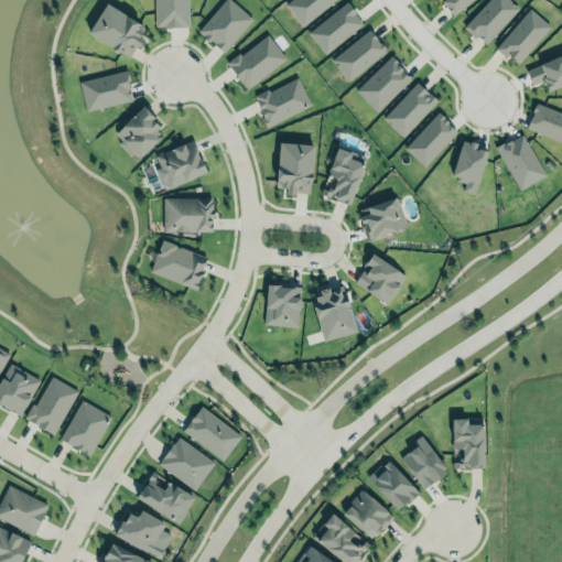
[(191,29),(190,0),(155,0),(157,30),(191,29)]
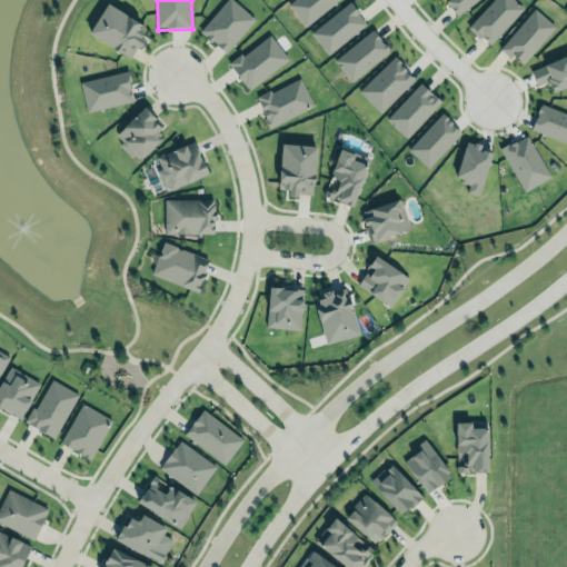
[(200,33),(228,0),(230,0),(254,20),(225,55),(200,33)]
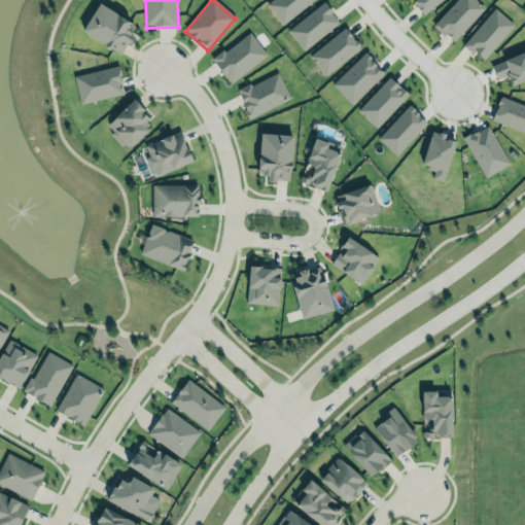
[(273,0),(267,5),(283,26),(315,0),(273,0)]
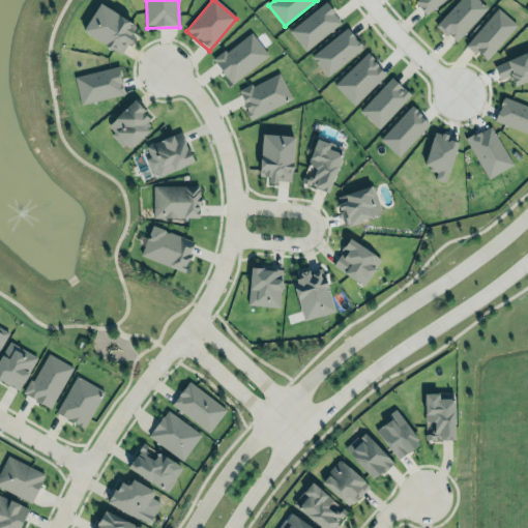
[(447,0),(414,0),(427,16),(447,0)]
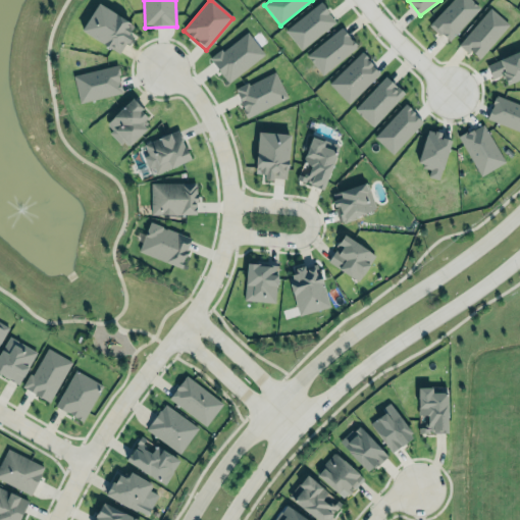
[(451,0),(474,0),(483,8),(457,37),(455,34),(449,40),(437,31),(433,35),(425,28),(451,0)]
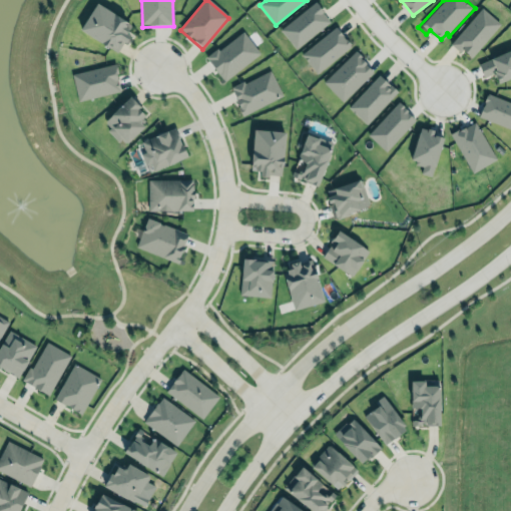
[(81,31),(118,55),(131,36),(127,33),(131,26),(98,4),(81,31)]
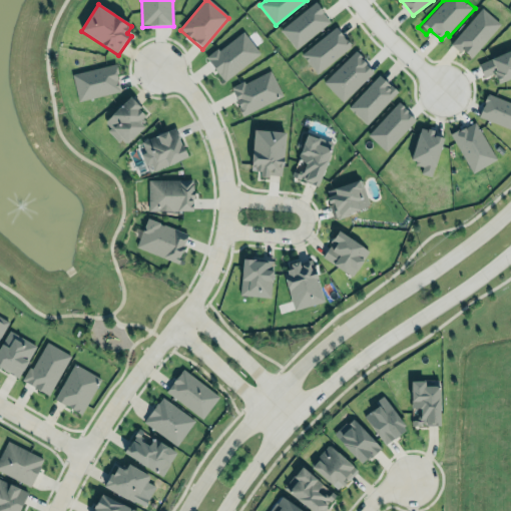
[(281,29),(295,50),(332,25),(318,4),(281,29)]
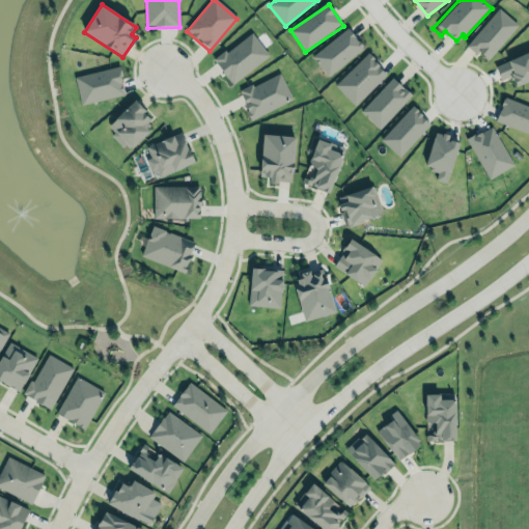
[(488,62),(520,27),(501,9),(468,45),(488,62)]
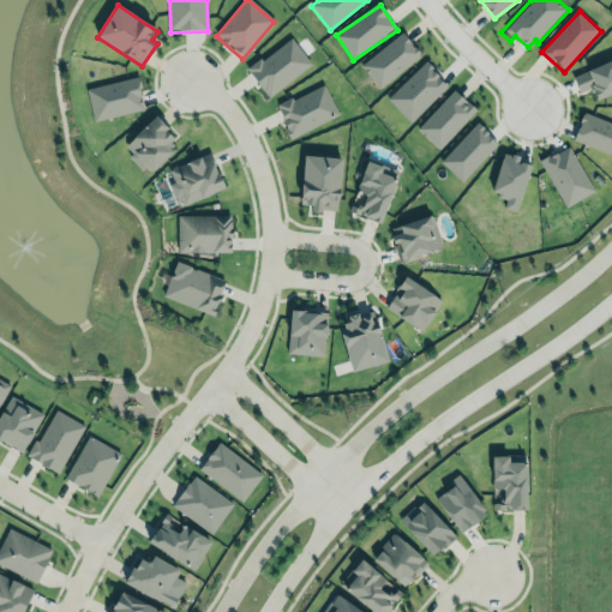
[(360,66),(381,90),(421,57),(402,33),(360,66)]
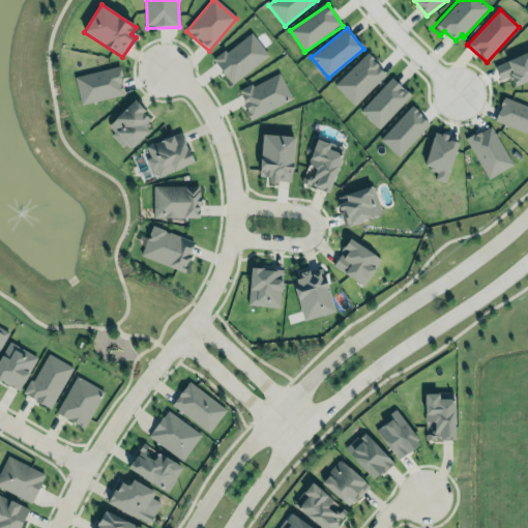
[(251,33),(267,55),(231,83),(213,60),(223,52),(226,53),(251,33)]
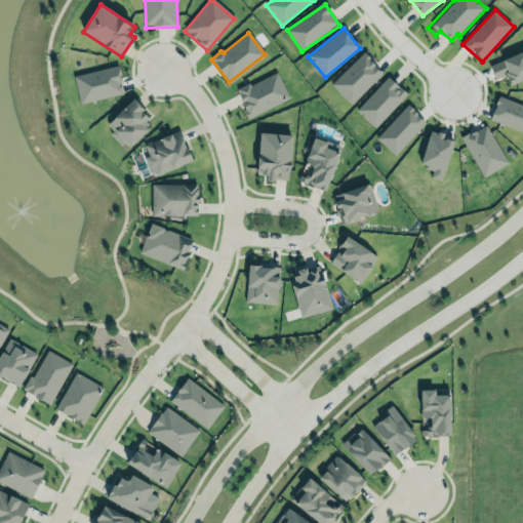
[(496,81),(507,77),(511,87),(522,82),(522,52),(490,67),(496,81)]
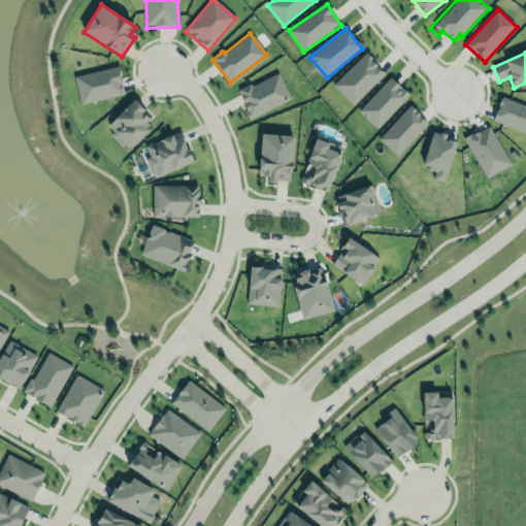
[(354,106),(386,75),(366,55),(334,86),(354,106)]
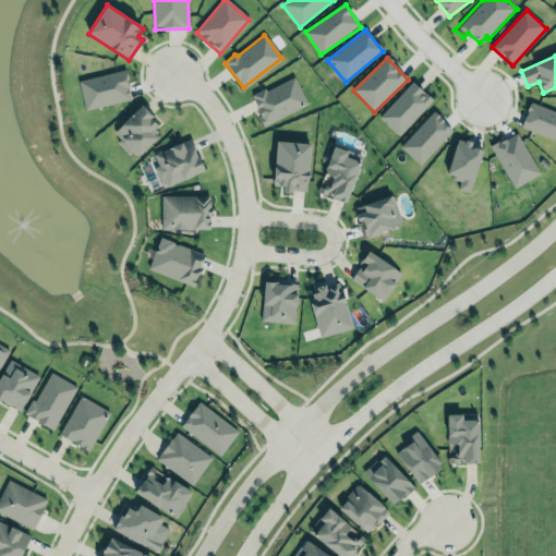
[(127,71),(130,84),(127,84),(131,100),(85,111),(79,83),(127,71)]
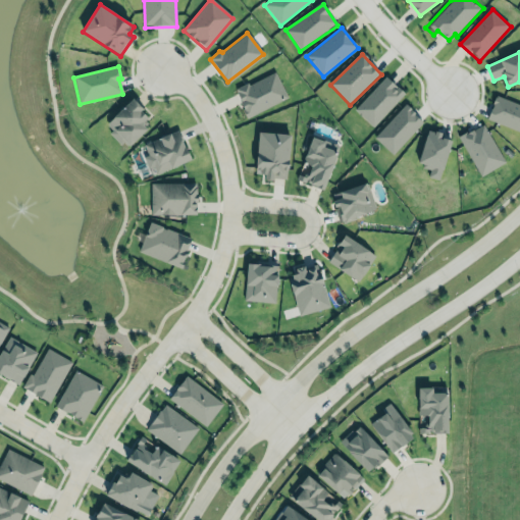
[(248,118),(289,100),(276,73),(236,92),(248,118)]
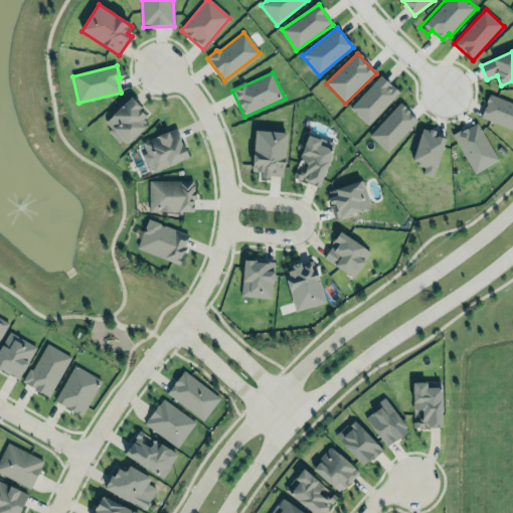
[(379,75),(349,108),(369,126),(398,94),(379,75)]
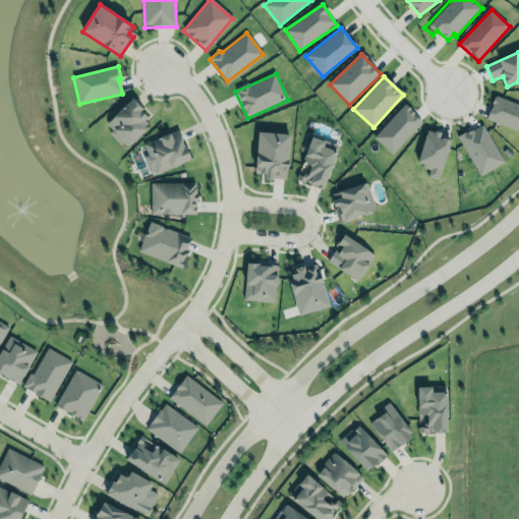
[(518,105),(496,97),(486,121),(518,132),(518,105)]
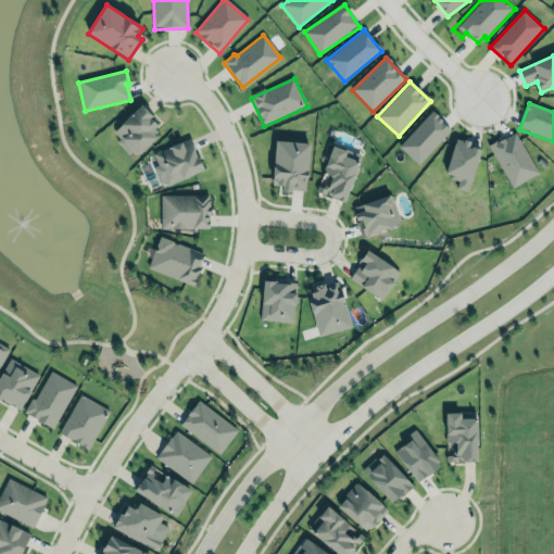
[(140,109),(113,134),(136,160),(163,134),(140,109)]
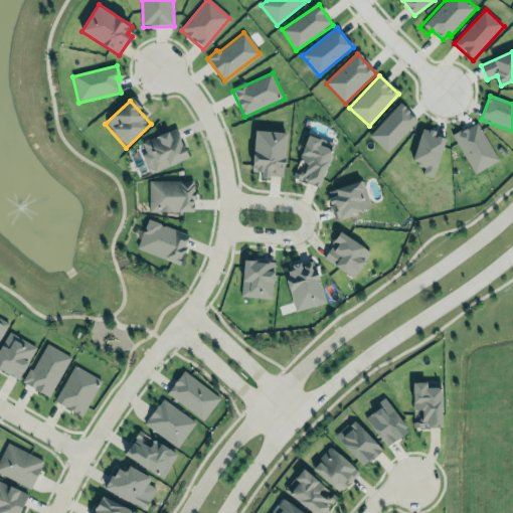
[(371,137),(400,104),(416,118),(387,151),(371,137)]
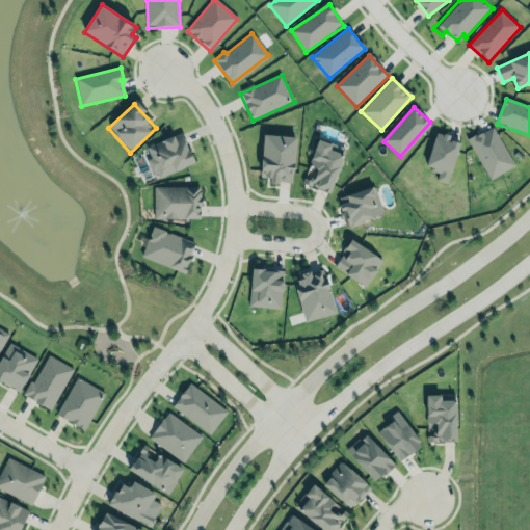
[(464,137),(492,123),(515,167),(487,182),(464,137)]
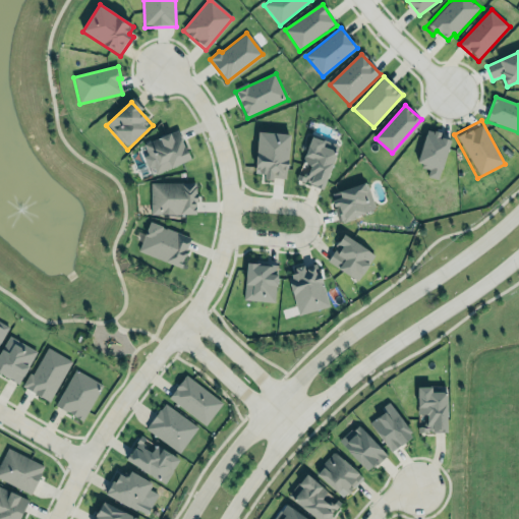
[(146,145),(158,172),(190,159),(186,148),(187,148),(180,130),(171,134),(171,132),(161,136),(162,138),(146,145)]
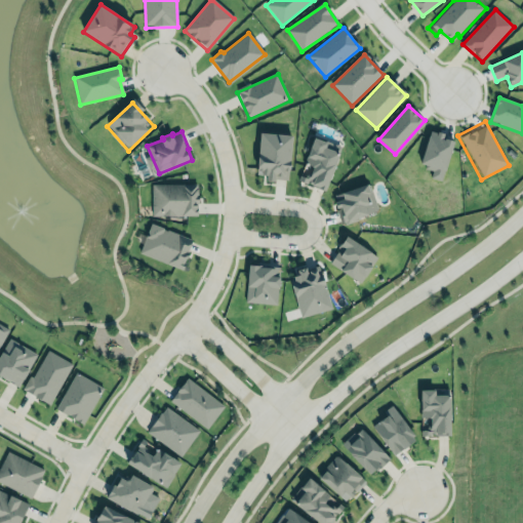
[(432,179),(444,183),(454,142),(445,139),(446,135),(431,131),(421,167),(434,170),(432,179)]
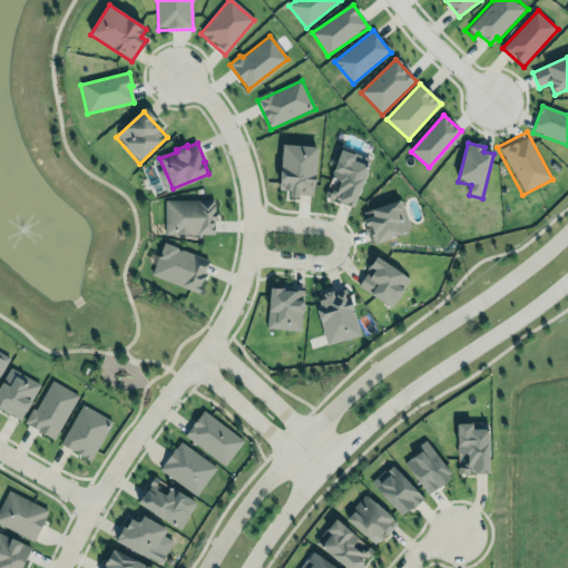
[(317,148),(283,146),(281,192),(290,192),(290,197),(315,198),(317,148)]
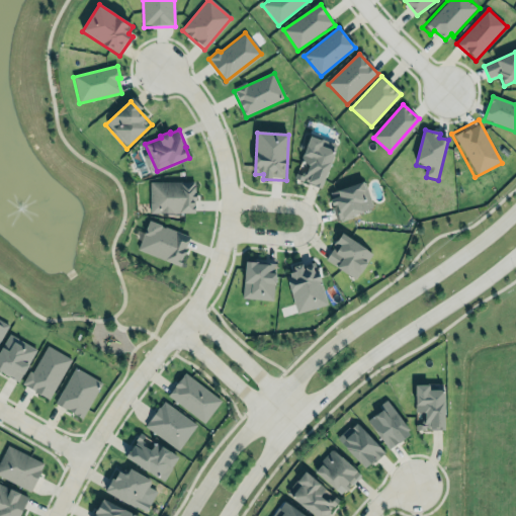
[(322,188),(337,146),(324,141),(324,142),(312,138),(303,161),(311,164),(308,172),(306,171),(304,174),(303,175),(297,173),(296,178),(304,181),(305,180),(317,184),(316,186),(322,188)]
